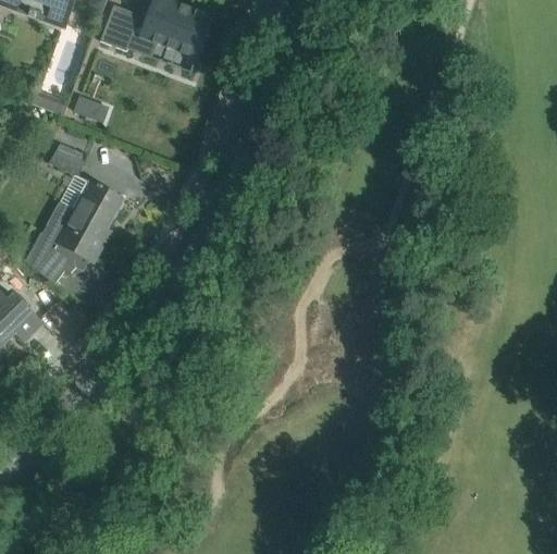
[(64,24),(73,0),(0,0),(0,4),(14,10),(15,7),(64,24)]
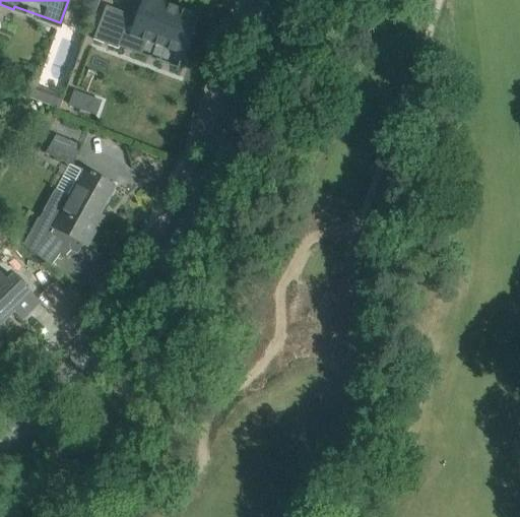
[(106,3),(93,37),(118,47),(119,45),(124,30),(146,39),(184,52),(184,51),(183,51),(185,46),(186,47),(191,34),(190,33),(192,28),(197,14),(196,14),(191,12),(192,11),(191,10),(190,12),(183,10),(184,8),(183,7),(182,9),(177,7),(170,5),(170,4),(161,1),(158,1),(159,0),(144,0),(142,6),(138,17),(130,14),(131,12),(106,3)]
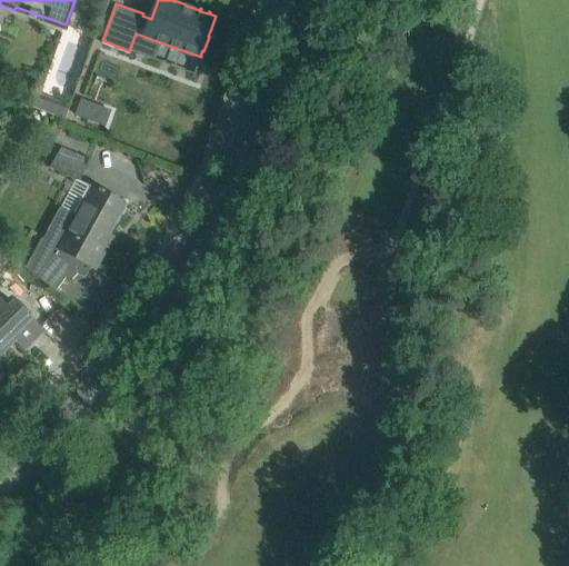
[(86,117),(91,101),(80,97),(75,112),(86,117)]
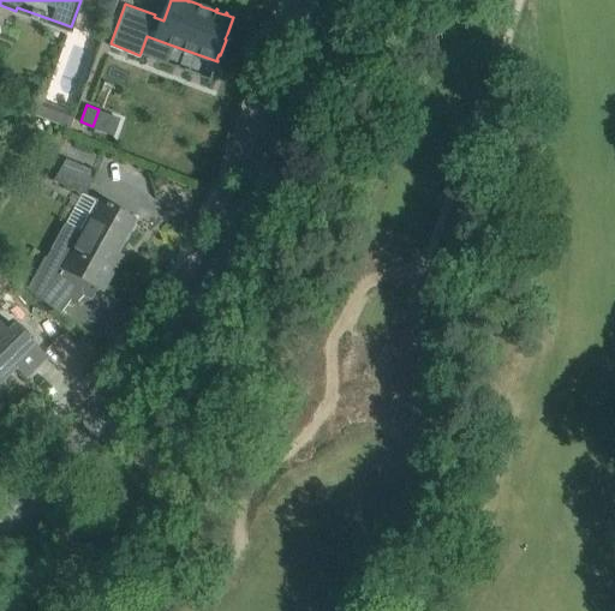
[(94,177),(69,167),(63,165),(54,179),(87,193),(94,177)]
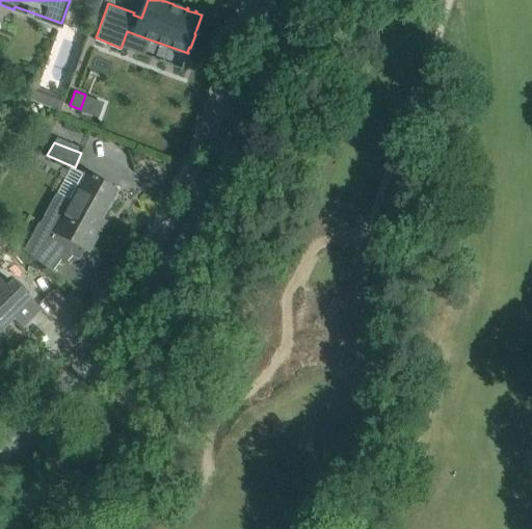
[(116,189),(98,179),(86,172),(72,197),(57,190),(41,220),(40,220),(24,248),(51,270),(61,257),(69,262),(70,262),(68,260),(72,255),(79,258),(84,246),(88,248),(100,227),(92,223),(97,216),(100,218),(116,189)]
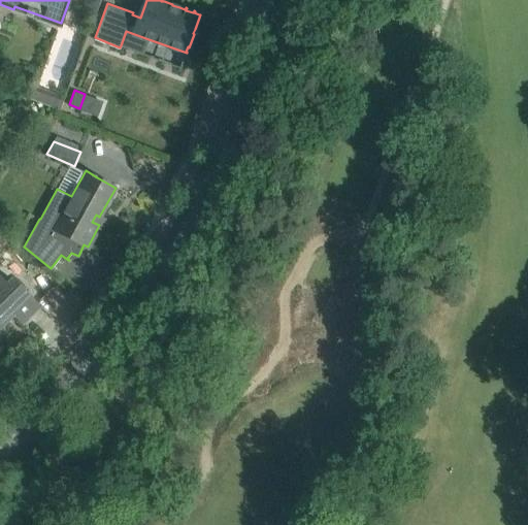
[(0,327),(14,314),(23,323),(40,305),(13,277),(7,284),(0,275),(0,327)]
